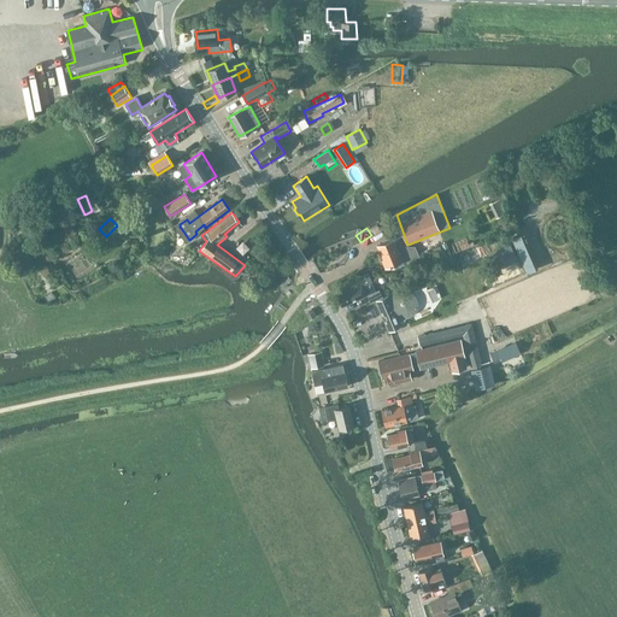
[(405,264),(413,260),(419,258),(415,246),(401,246),(400,247),(398,238),(377,246),(381,257),(385,268),(397,263),(398,268),(405,264)]
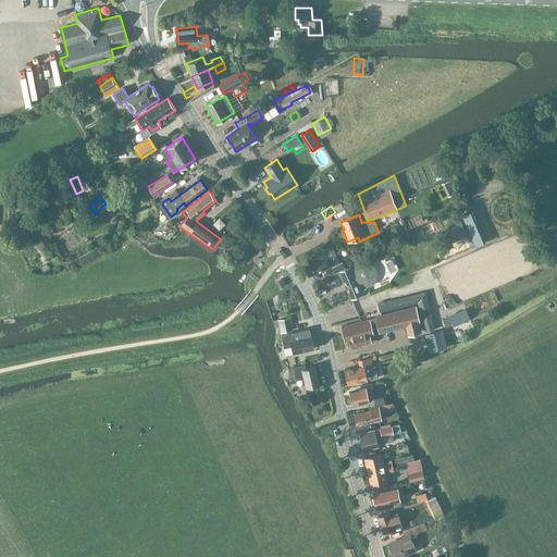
[(404,235),(399,225),(398,225),(397,222),(390,225),(392,229),(390,230),(394,239),(404,235)]
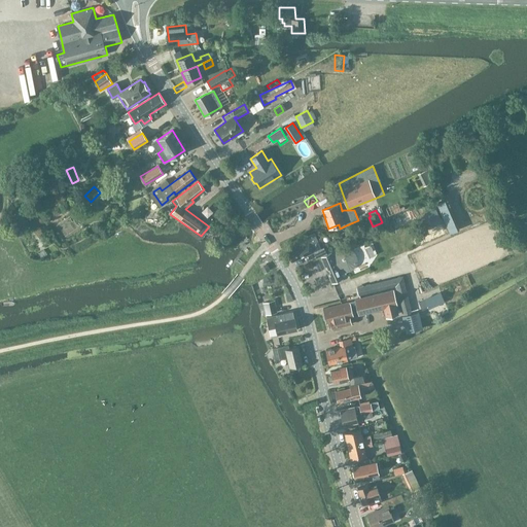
[(463,226),(472,222),(469,215),(460,219),(463,226)]
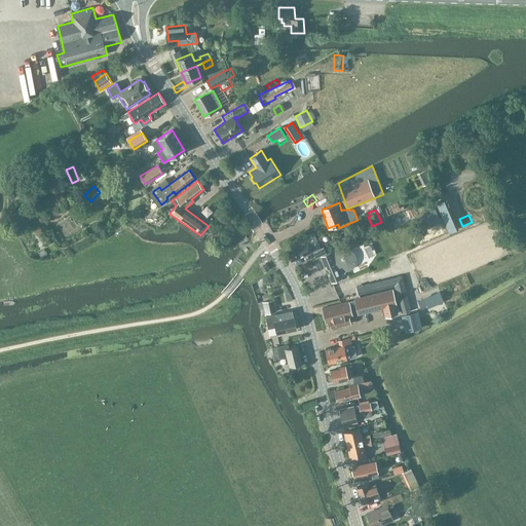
[(428,216),(420,220),(423,226),(431,222),(428,216)]
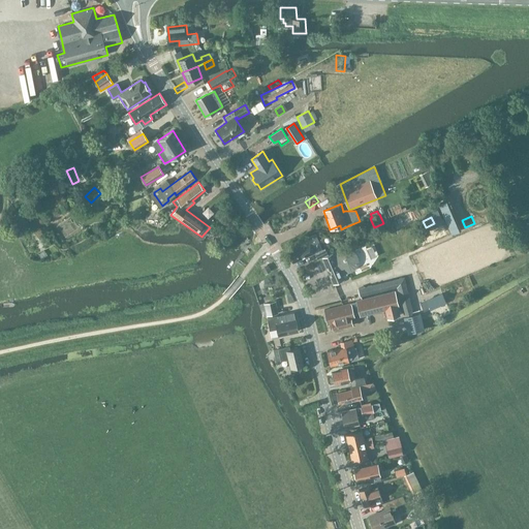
[(63,227),(53,232),(56,240),(67,235),(63,227)]
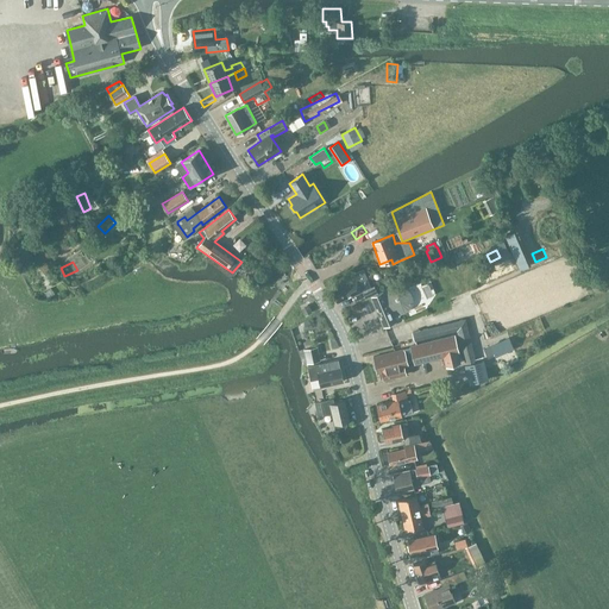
[(357,280),(332,290),(337,302),(371,288),(364,269),(355,272),(357,280)]
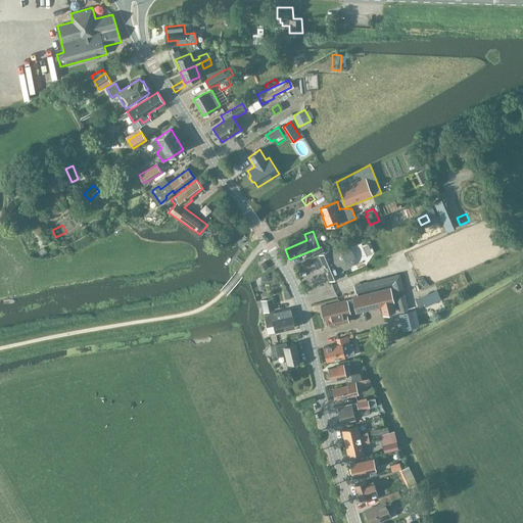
[(330,250),(329,250),(319,254),(330,281),(340,276),(339,275),(340,275),(341,274),(342,273),(343,272),(343,271),(347,269),(349,268),(351,267),(352,265),(353,263),(354,259),(354,257),(353,255),(352,252),(351,250),(349,249),(347,247),(345,247),(343,246),(341,246),(338,247),(330,251),(330,250)]
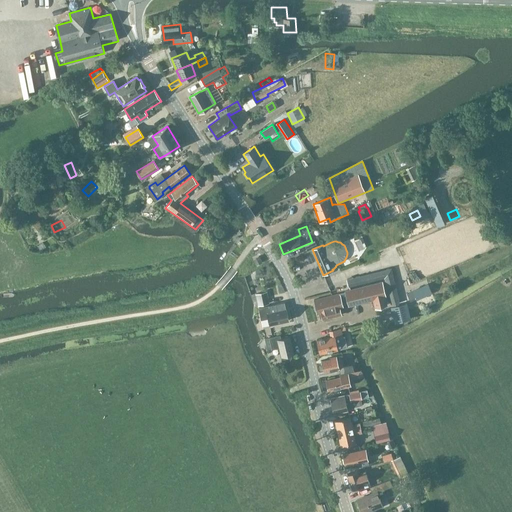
[(256,277),(267,273),(263,263),(252,267),(256,277)]
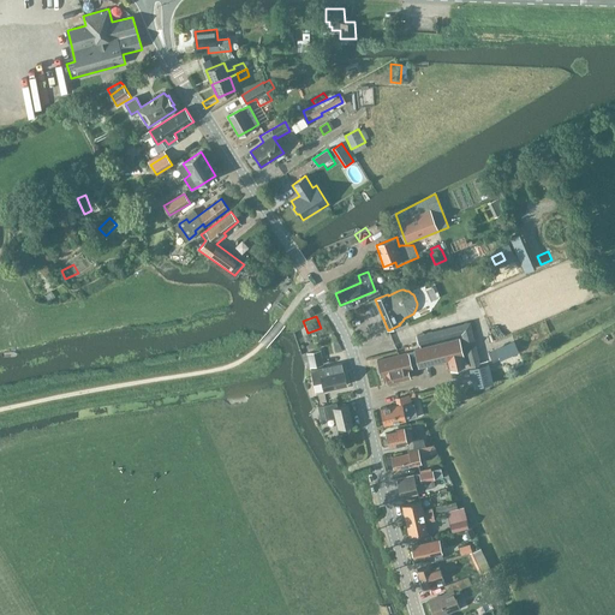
[(419,345),(463,334),(471,366),(481,364),(470,323),(433,333),(433,332),(417,335),(419,345)]
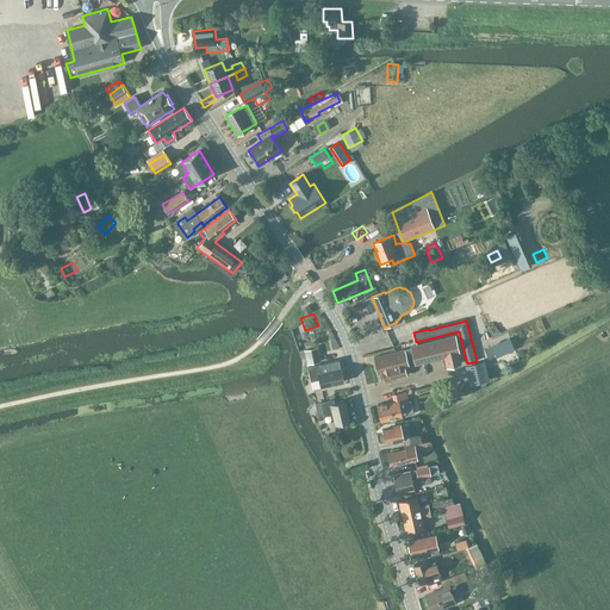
[(460,354),(455,336),(411,347),(415,361),(443,354),(447,367),(461,363),(459,354),(460,354)]
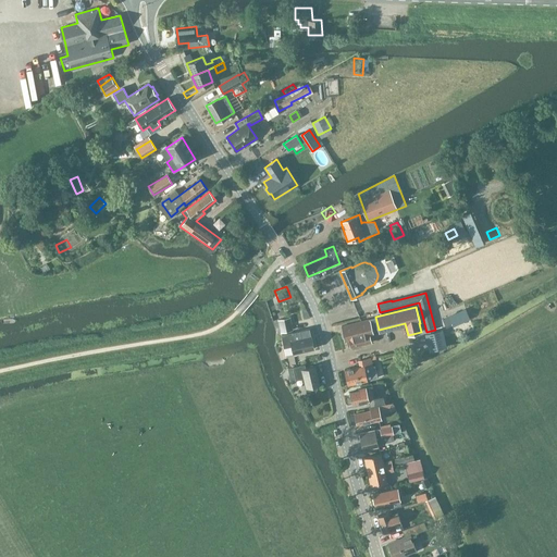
[(466,307),(441,319),(444,326),(457,320),(460,327),(471,322),(468,316),(469,316),(466,307)]
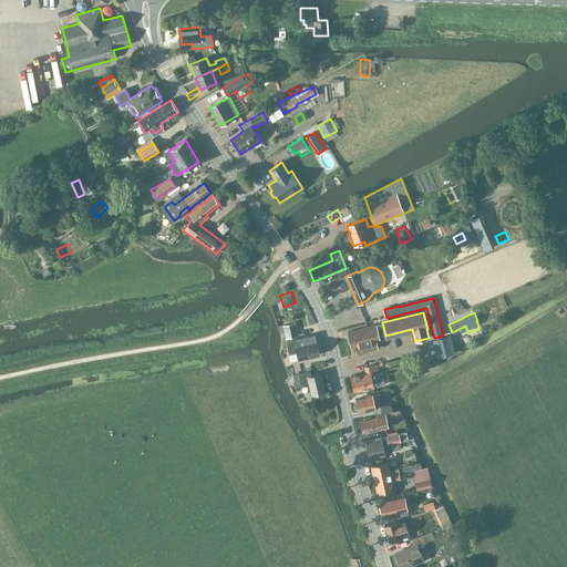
[(295,323),(284,326),(286,339),(297,337),(295,323)]
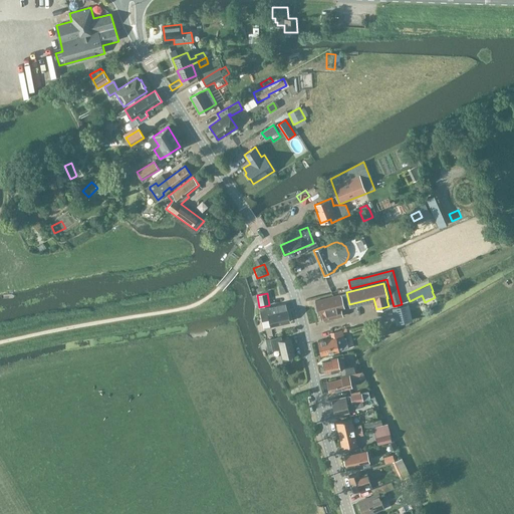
[(341,309),(344,308),(341,295),(315,301),(318,315),(322,314),(324,321),(343,316),(341,309)]
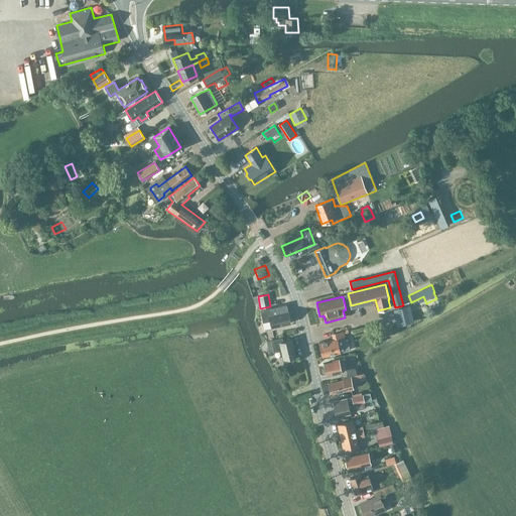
[(271,307),(260,309),(263,323),(270,320),(271,328),(290,324),(286,304),(271,308),(271,307)]
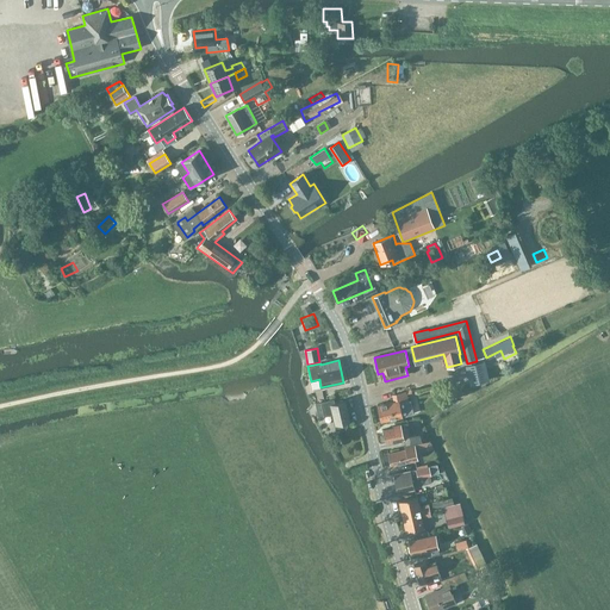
[(466,366),(468,379),(471,385),(489,379),(484,361),(466,366)]
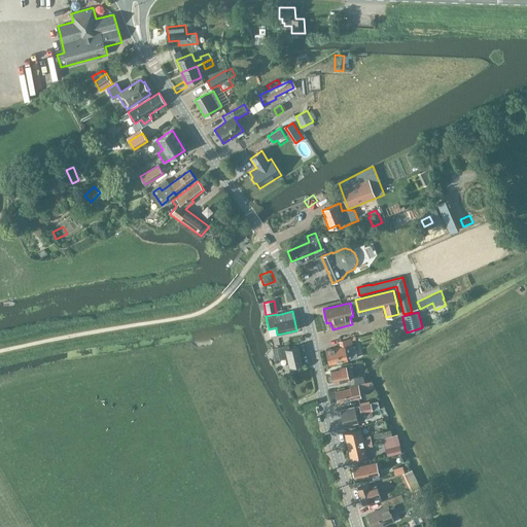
[(340,347),(326,350),(329,363),(355,358),(353,347),(351,341),(356,340),(356,337),(339,341),(340,347)]
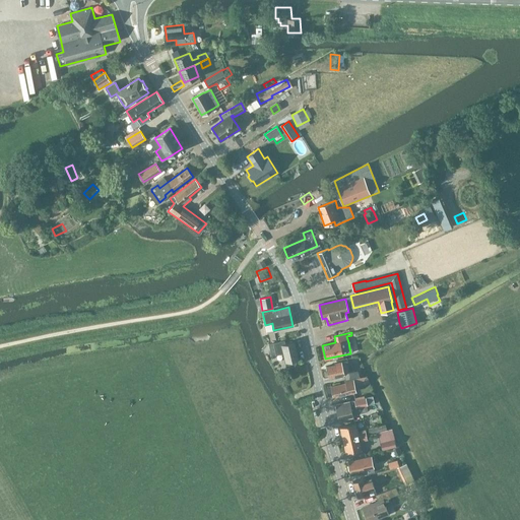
[(284,340),(269,344),(270,347),(274,355),(276,354),(283,353),(285,363),(286,363),(287,365),(289,367),(296,366),(297,363),(297,361),(297,360),(299,360),(295,342),(285,344),(284,340)]
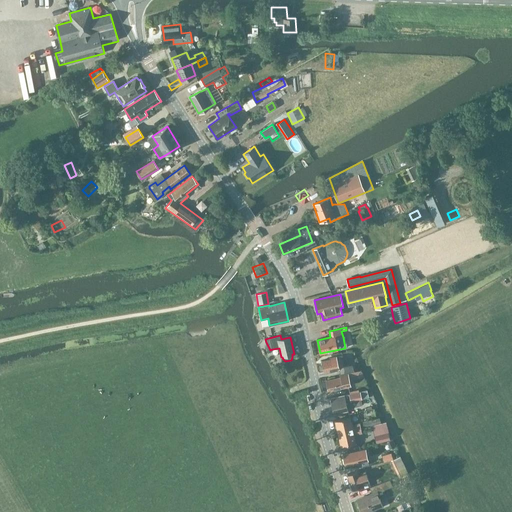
[(330,359),(321,361),(324,372),(339,369),(340,374),(345,373),(354,371),(352,365),(345,366),(342,355),(336,356),(330,358),(330,359)]
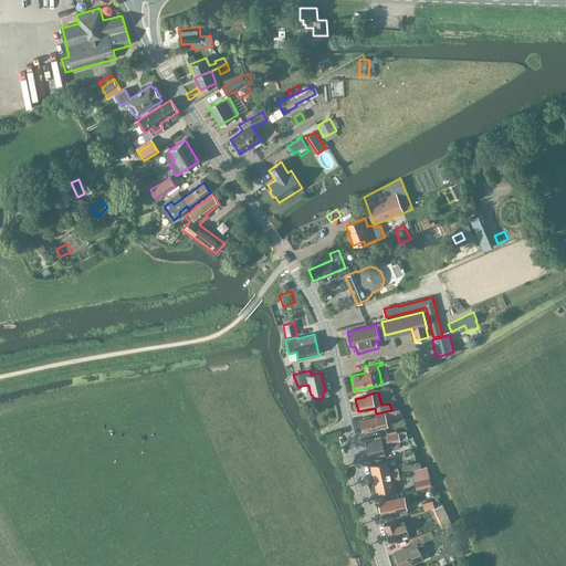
[(376,417),(360,420),(363,432),(385,427),(381,413),(381,412),(376,413),(376,415),(376,417)]
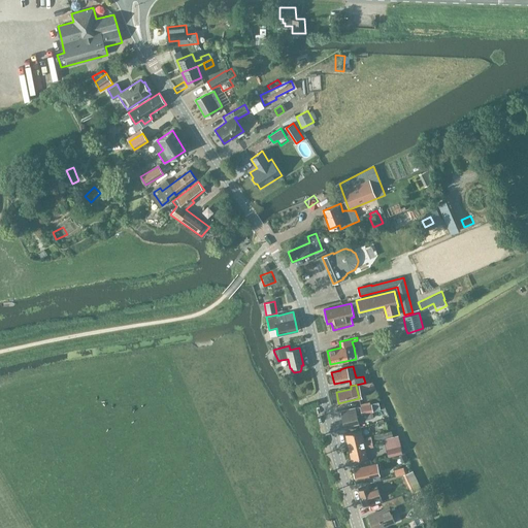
[(381,401),(340,410),(343,426),(359,422),(364,421),(362,415),(384,409),(381,401)]
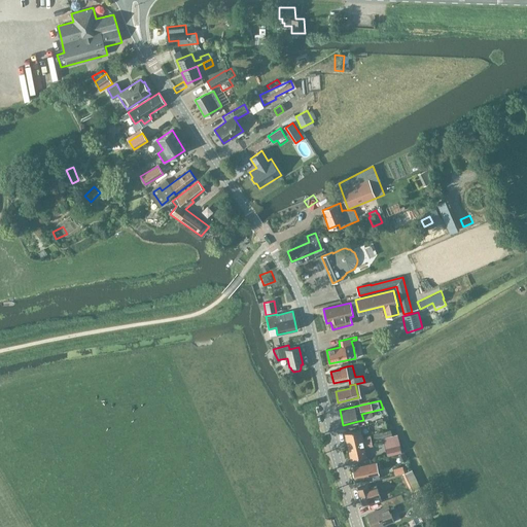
[(373,428),(380,426),(379,419),(372,421),(373,428)]
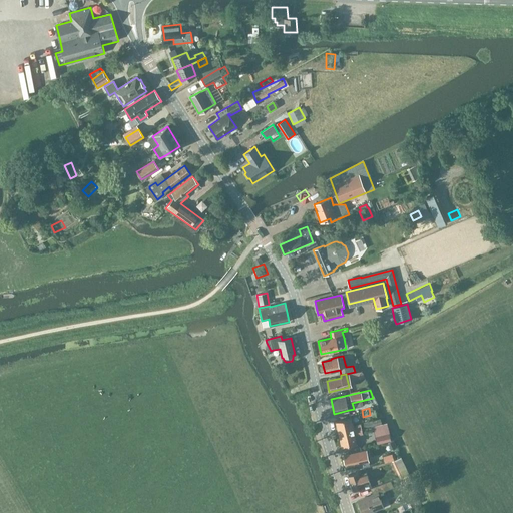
[(351,418),(336,422),(339,434),(362,429),(361,424),(356,425),(356,426),(353,427),(351,418)]
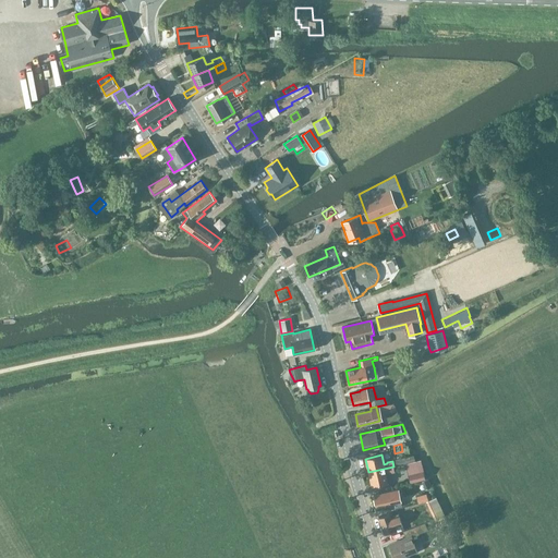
[(414,455),(395,460),(397,465),(415,460),(414,455)]
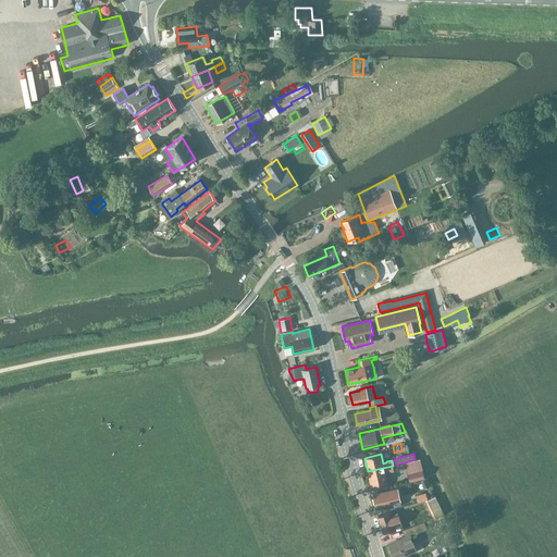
[(415,461),(405,463),(409,482),(422,478),(421,471),(417,472),(415,461)]
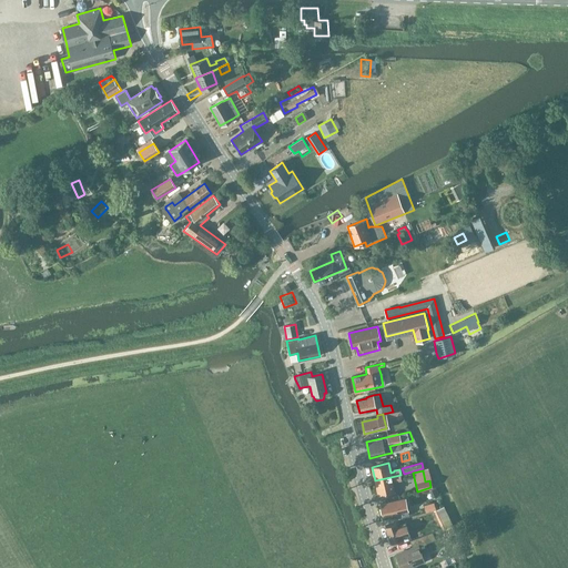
[(401,475),(375,480),(378,495),(395,490),(393,483),(402,480),(401,475)]
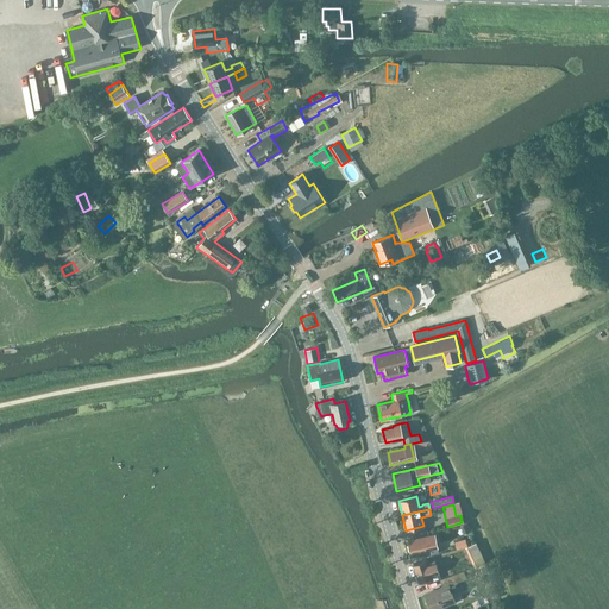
[(434,534),(408,540),(410,554),(428,550),(427,544),(437,541),(434,534)]
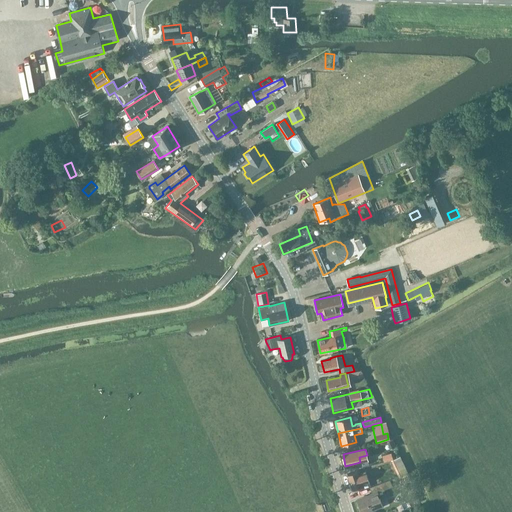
[(391,453),(381,456),(383,462),(390,460),(393,459),(391,453)]
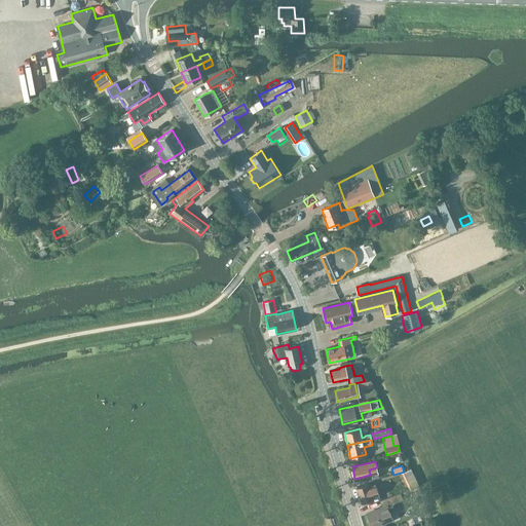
[(411,468),(407,470),(407,471),(404,472),(401,473),(409,490),(419,486),(411,468)]
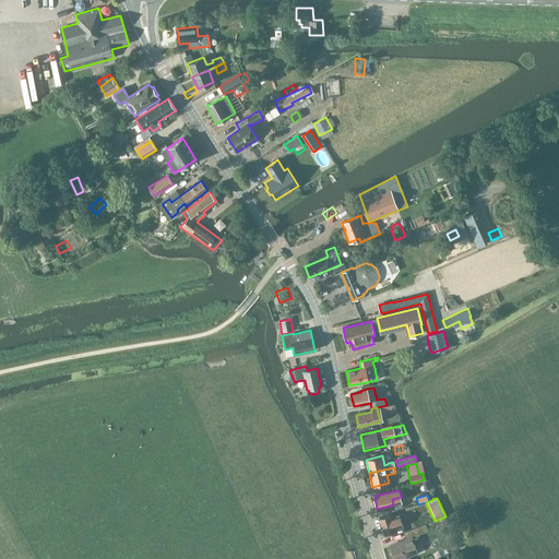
[(393,513),(379,518),(384,535),(396,531),(397,534),(402,532),(405,531),(404,526),(405,526),(401,515),(395,518),(393,513)]
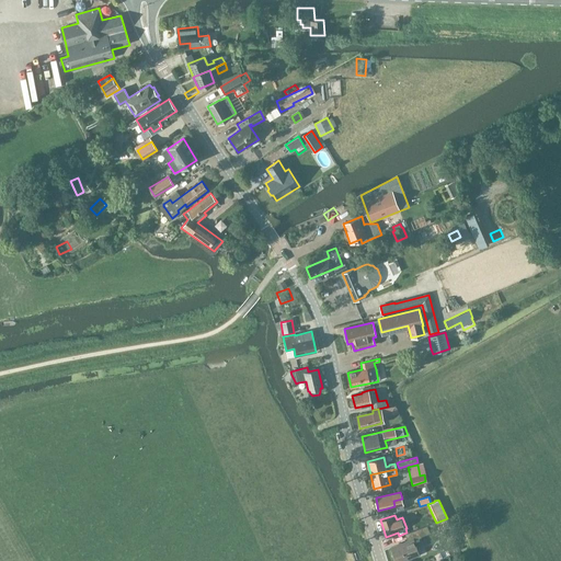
[(396,560),(402,560),(420,554),(418,549),(424,547),(421,537),(430,534),(427,526),(419,529),(418,529),(404,534),(408,541),(391,548),(396,560)]
